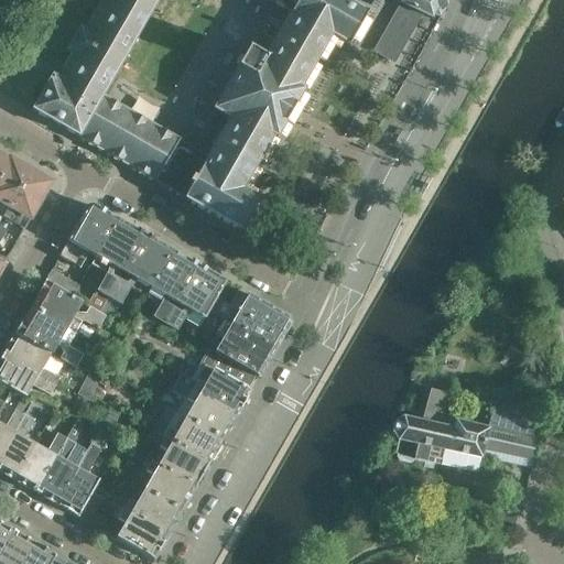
[(10,11),(14,2),(11,0),(8,0),(3,8),(10,11)]
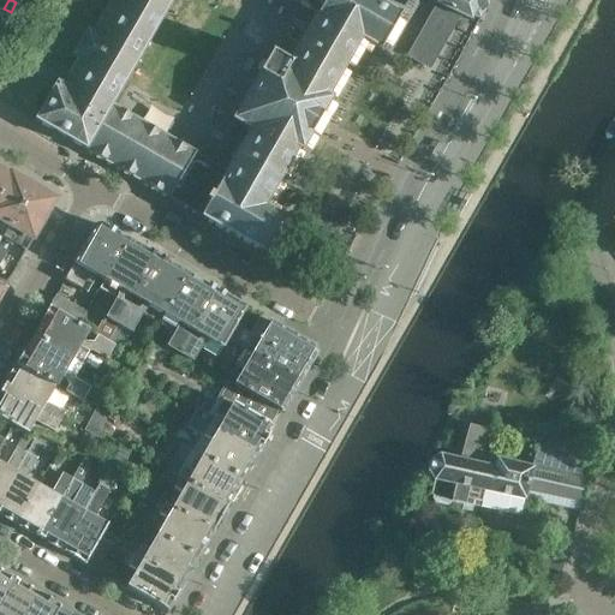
[(35,121),(166,198),(262,251),(281,219),(263,208),(297,149),(302,151),(330,100),(327,97),(360,39),(380,49),(399,16),(371,0),(292,0),(317,15),(305,36),(299,45),(287,66),(269,57),(232,120),(233,121),(209,162),(195,154),(111,106),(172,0),(111,0),(112,0),(91,35),(87,33),(72,58),(77,60),(61,88),(55,84),(35,121)]
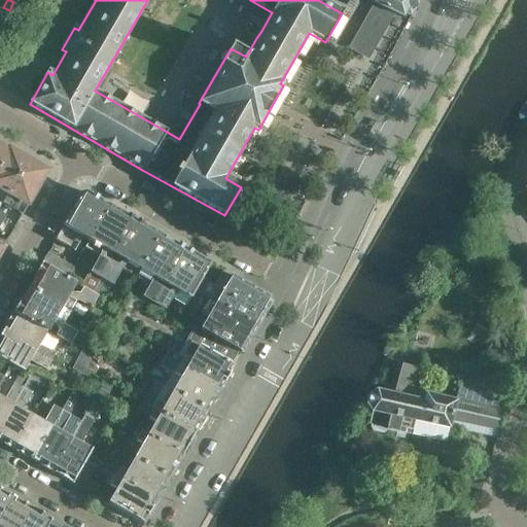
[(374,0),(373,3),(373,4),(394,14),(403,19),(406,15),(412,18),(419,0),(374,0)]
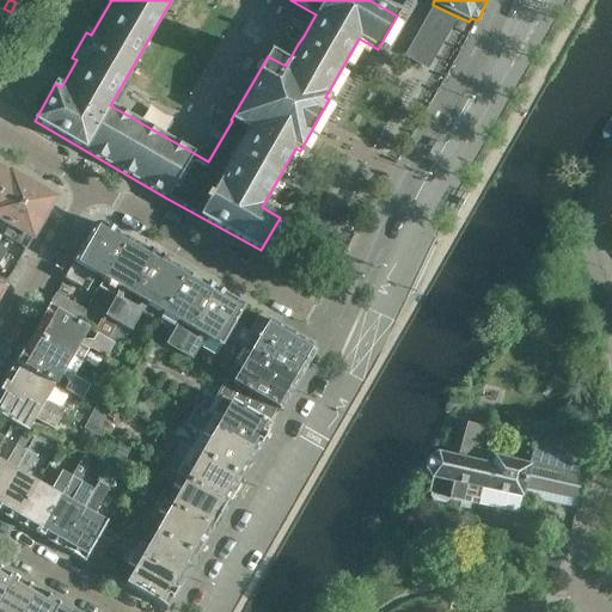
[(458,17),(433,5),(404,56),(428,71),(458,17)]
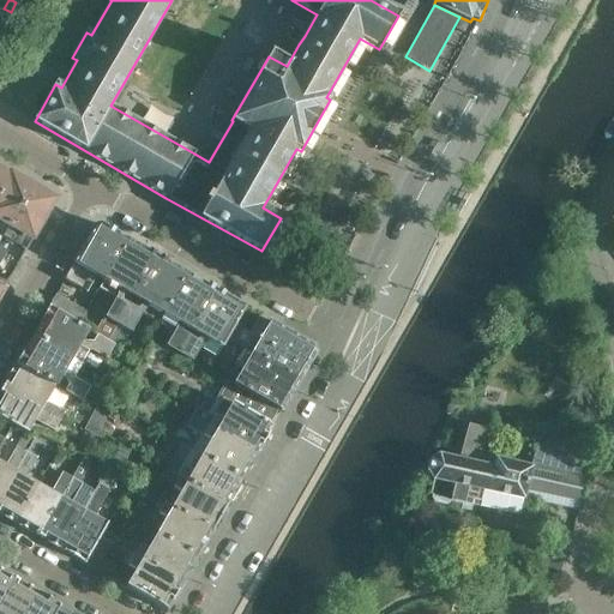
[(10,175),(0,169),(0,193),(11,175),(11,174),(10,175)]
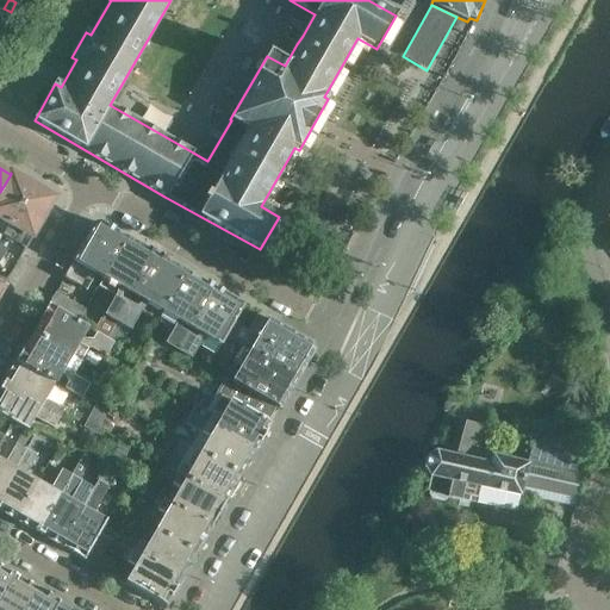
[(31,185),(11,174),(0,192),(0,234),(1,236),(31,185)]
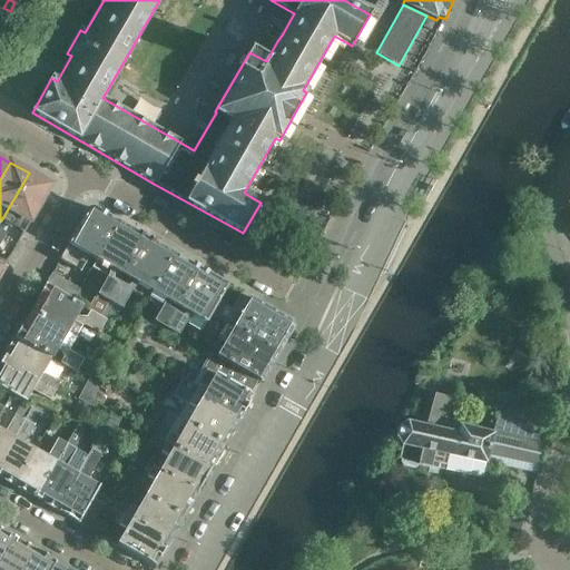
[(46,183),(29,173),(1,220),(23,233),(48,190),(46,183)]
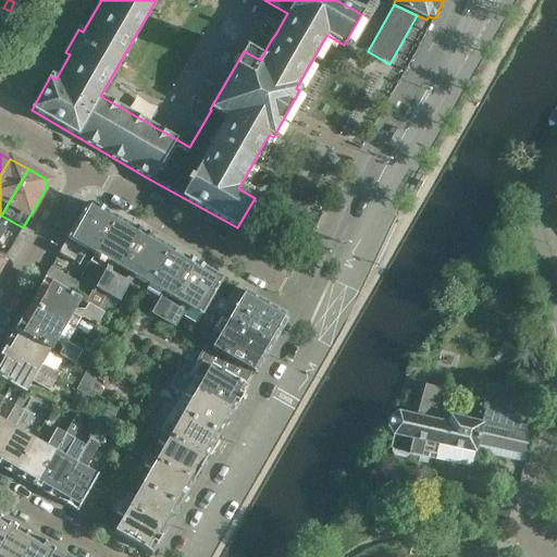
[(66,239),(59,254),(79,267),(88,251),(94,255),(114,218),(91,205),(87,206),(66,239)]
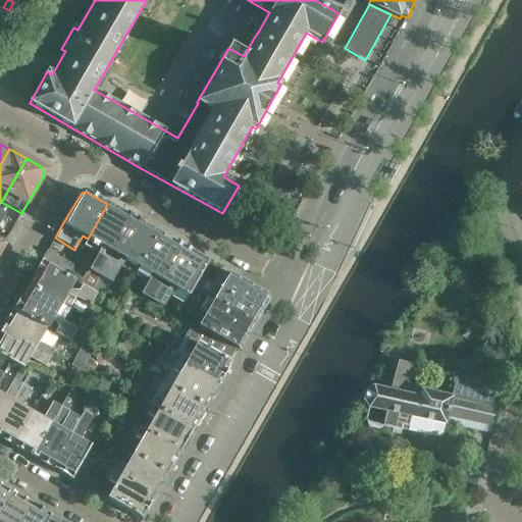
[(88,239),(84,246),(98,255),(89,270),(100,277),(134,219),(107,204),(88,239)]
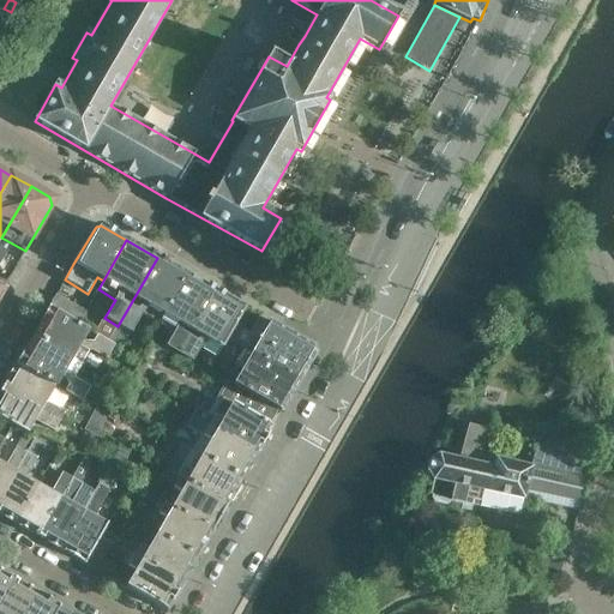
[(157,258),(118,326),(131,333),(142,314),(158,324),(163,314),(186,275),(157,258)]
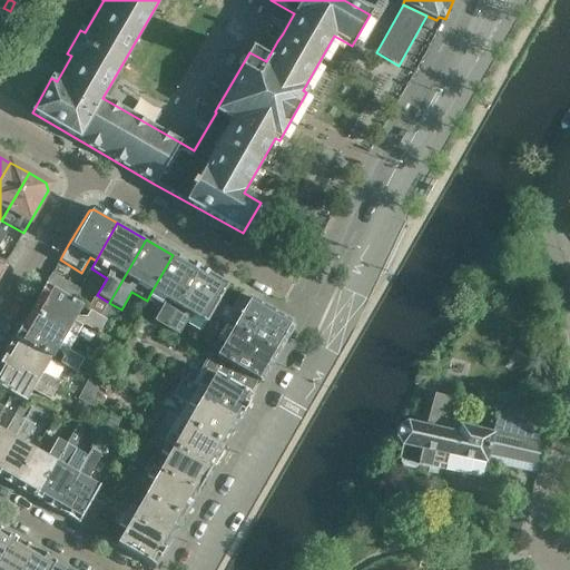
[(151,292),(147,301),(161,308),(154,322),(166,328),(200,271),(173,255),(151,292)]
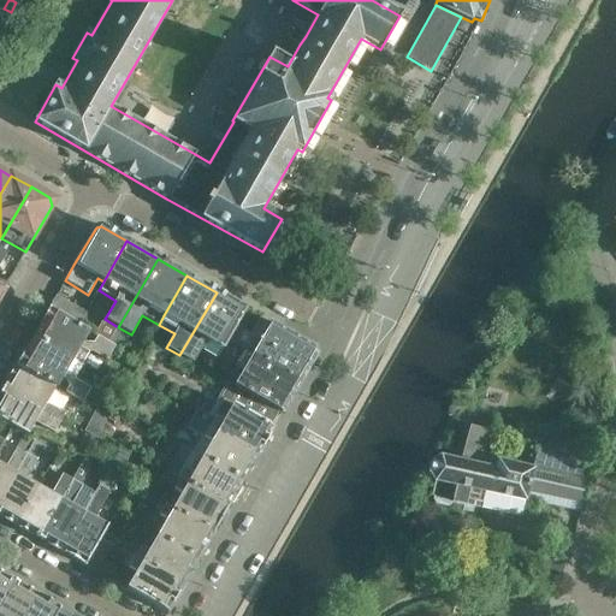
[(217,292),(179,355),(194,363),(201,349),(218,359),(223,350),(229,341),(237,326),(236,326),(246,309),(217,292)]
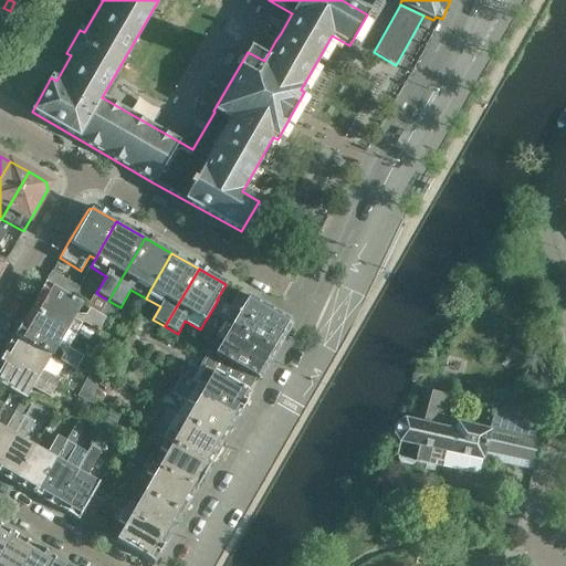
[(52,272),(45,283),(72,300),(79,289),(52,272)]
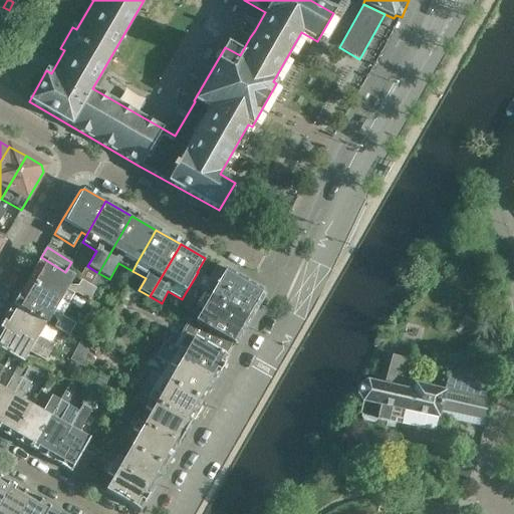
[(41,257),(27,281),(69,305),(74,295),(75,294),(88,302),(95,290),(80,281),(74,278),(65,272),(41,257)]
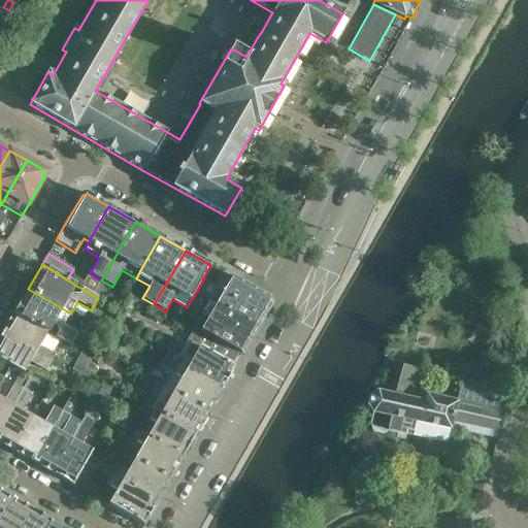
[(203,279),(196,292),(208,299),(209,299),(258,327),(270,305),(269,299),(232,277),(231,277),(223,272),(215,286),(203,279)]
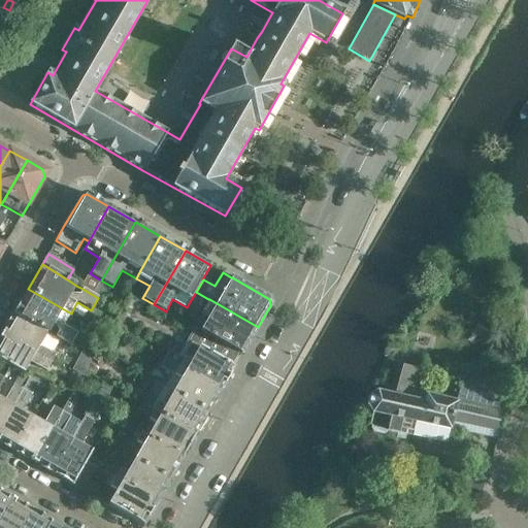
[(28,289),(13,314),(47,333),(48,334),(55,337),(70,347),(77,334),(64,326),(64,325),(71,314),(28,289)]
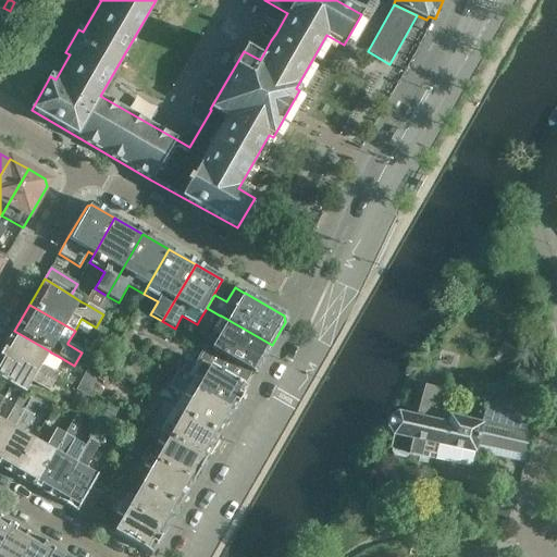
[(220,316),(211,332),(219,335),(211,349),(255,374),(272,345),(221,316),(220,316)]
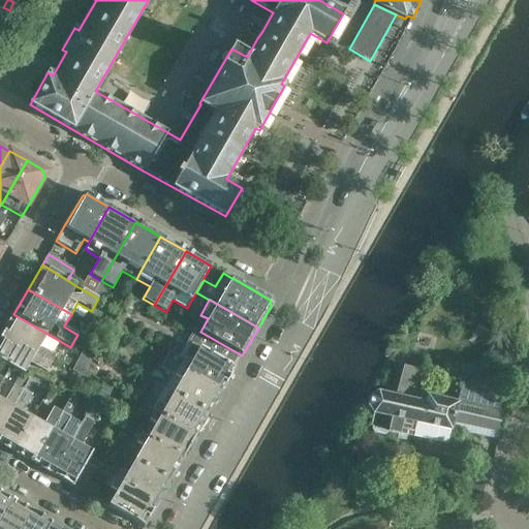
[(120,325),(125,316),(118,312),(111,325),(124,334),(127,330),(120,325)]
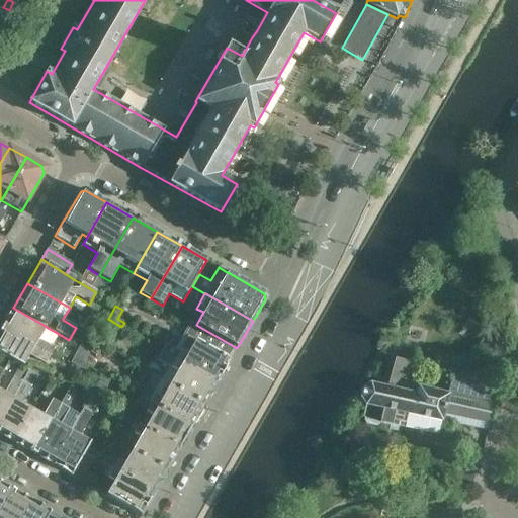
[(13,308),(2,326),(52,354),(56,346),(40,338),(47,327),(13,308)]
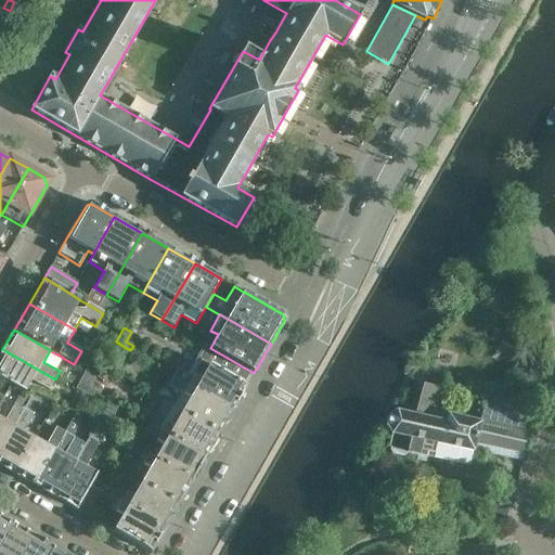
[(111,350),(115,343),(106,337),(102,345),(111,350)]
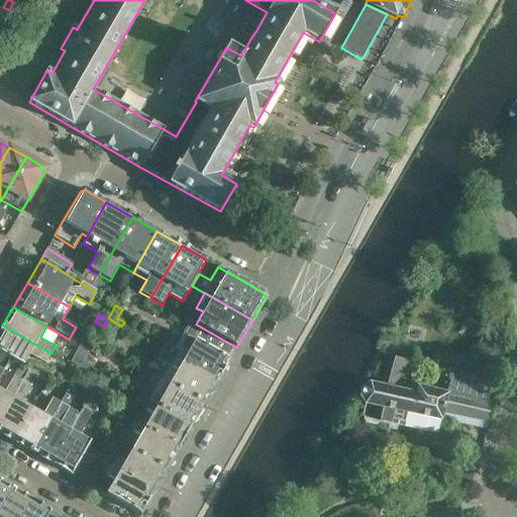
[(168,342),(164,349),(177,357),(217,382),(229,360),(224,356),(231,344),(196,324),(191,321),(175,347),(168,342)]
